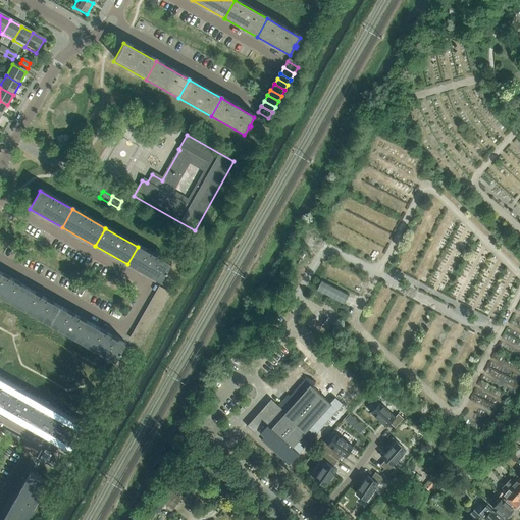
[(138,247),(127,264),(160,283),(164,274),(166,275),(167,273),(165,273),(170,265),(138,247)]
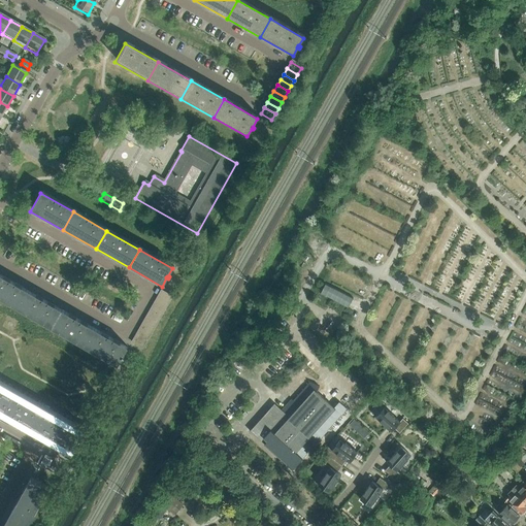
[(0,300),(17,310),(27,293),(0,276),(0,300)]
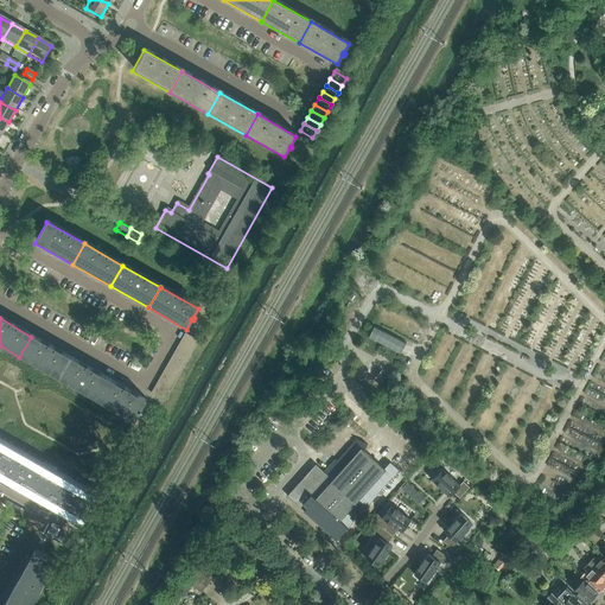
[(405,342),(373,326),(367,341),(397,356),(405,342)]
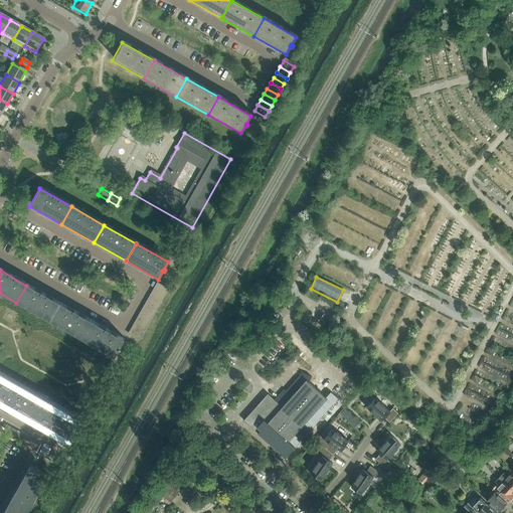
[(166,291),(156,285),(152,292),(163,298),(166,291)]
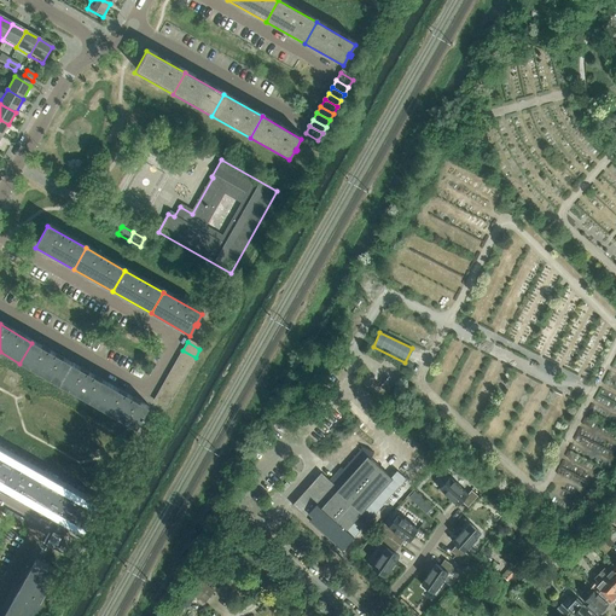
[(70,365),(32,343),(19,364),(58,385),(70,365)]
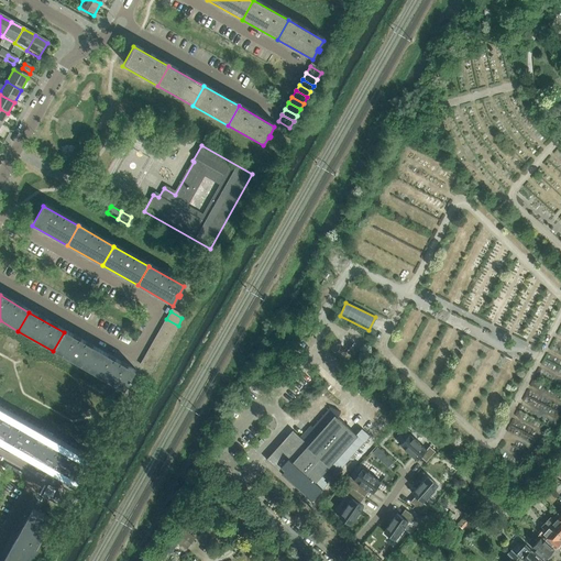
[(178,326),(166,319),(163,325),(174,331),(178,326)]
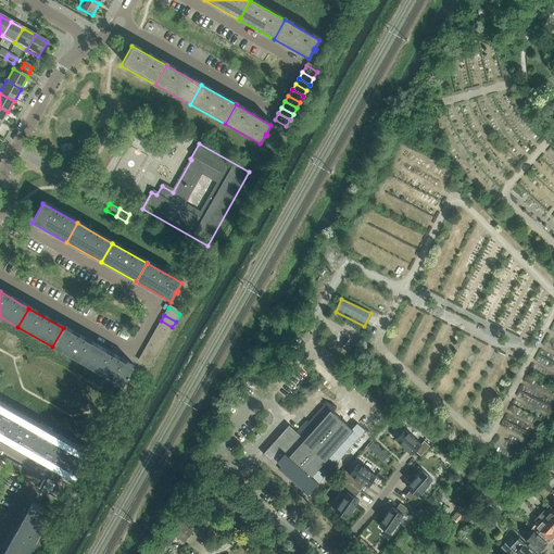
[(172,327),(161,320),(158,326),(168,334),(172,327)]
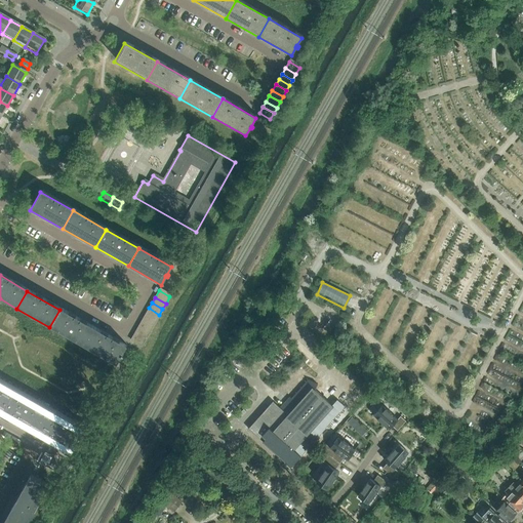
[(159,315),(149,308),(146,314),(156,320),(159,315)]
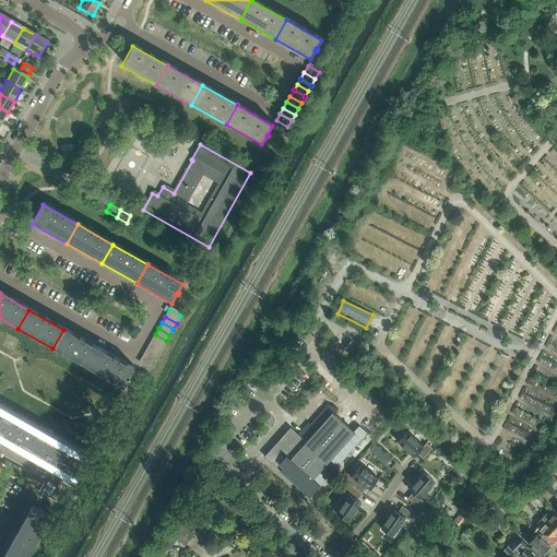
[(98,350),(63,330),(52,348),(87,369),(98,350)]
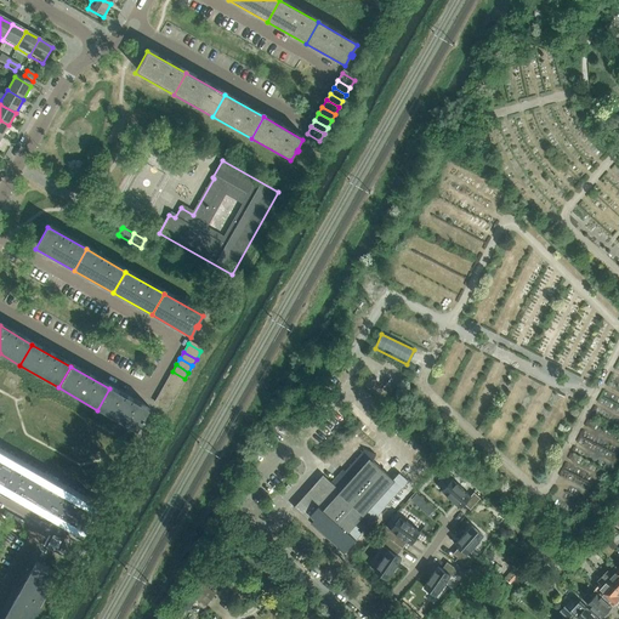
[(185,379),(172,372),(169,378),(181,385),(185,379)]
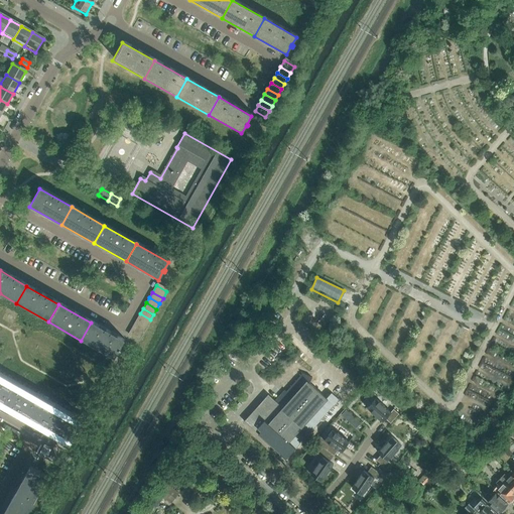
[(147,326),(150,319),(140,313),(136,319),(147,326)]
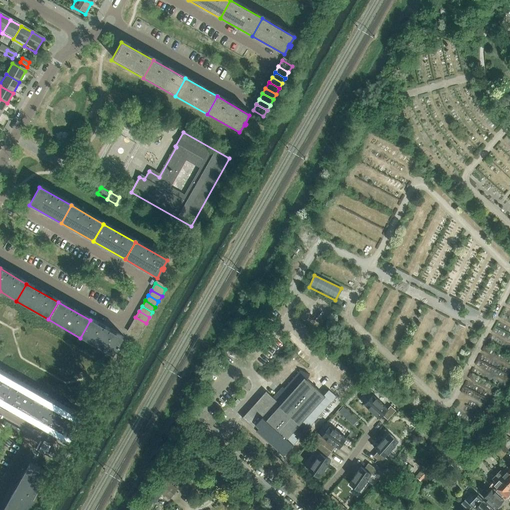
[(143,328),(146,323),(135,317),(132,322),(143,328)]
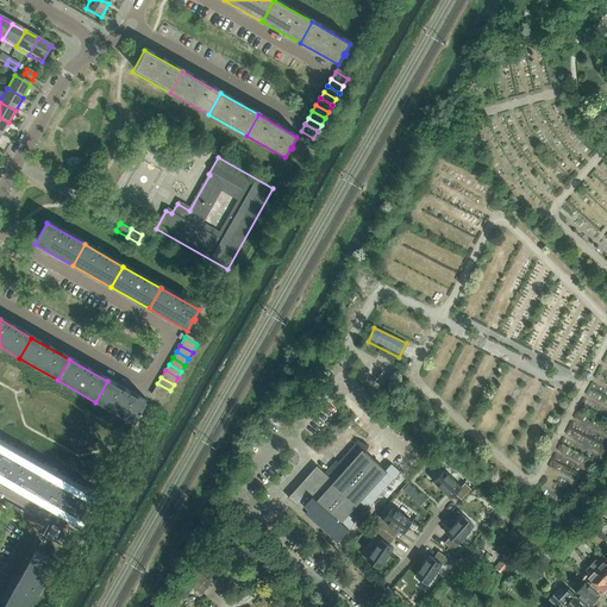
[(142,413),(141,413),(145,402),(107,381),(95,402),(133,424),(139,414),(141,415),(142,413)]
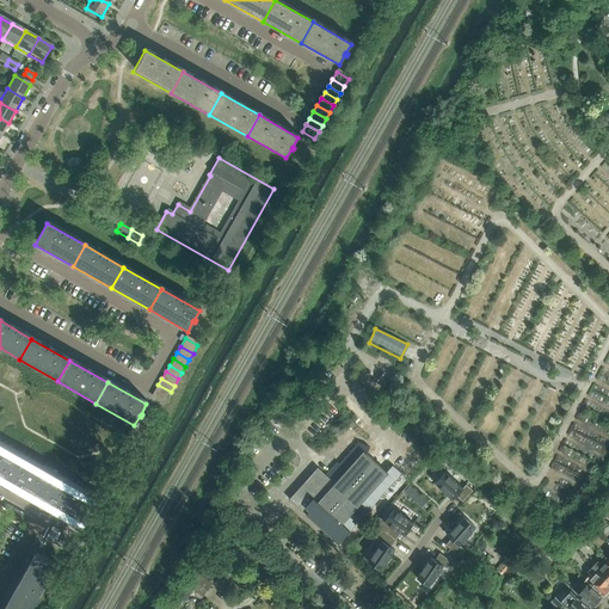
[(171,392),(158,385),(154,392),(167,399),(171,392)]
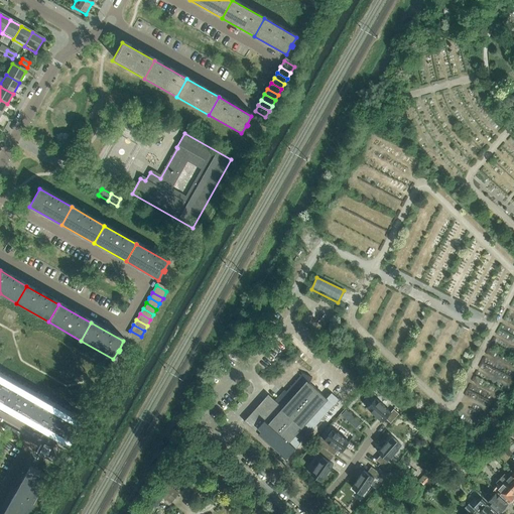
[(141,337),(130,331),(127,337),(138,343),(141,337)]
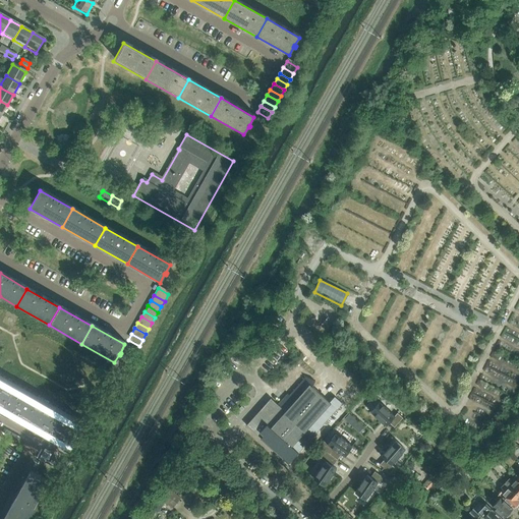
[(276,455),(275,456),(286,466),(301,449),(297,446),(302,441),(306,444),(321,427),(320,426),(335,411),(336,411),(341,406),(335,401),(330,406),(311,389),(313,384),(302,378),(302,379),(304,380),(288,398),(279,390),(244,427),(245,428),(245,427),(276,455)]
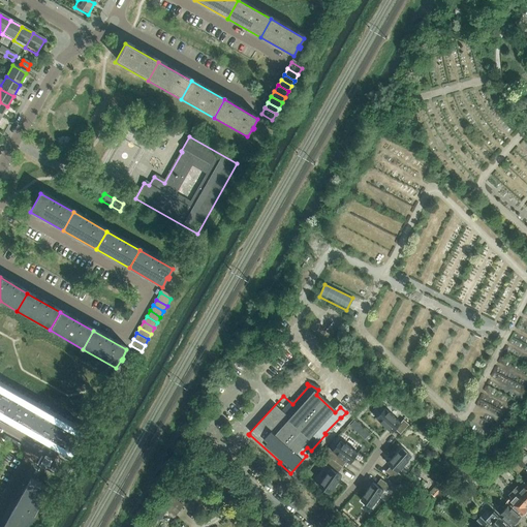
[(0,413),(2,414),(12,396),(0,389),(0,413)]
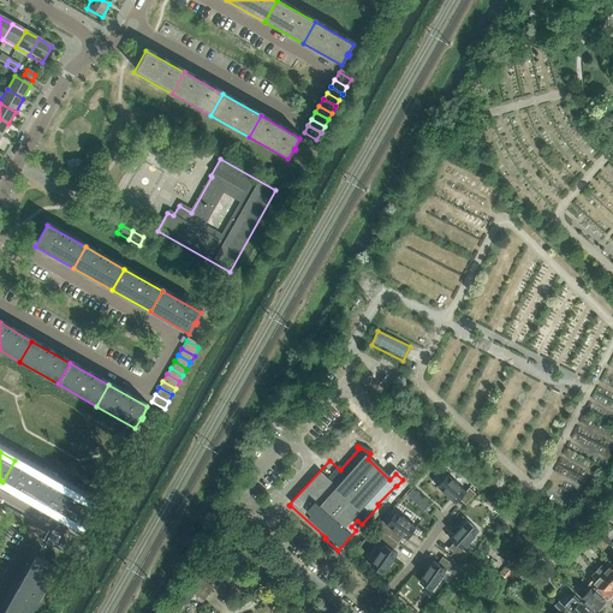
[(41,504),(53,483),(15,460),(3,482),(41,504)]
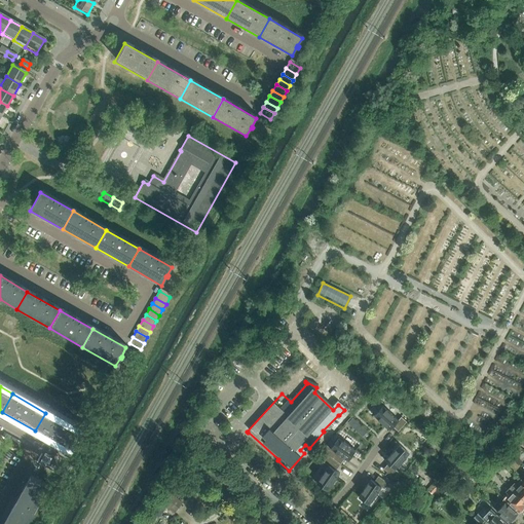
[(381,408),(372,417),(388,432),(390,428),(396,434),(405,423),(399,418),(397,421),(381,408)]
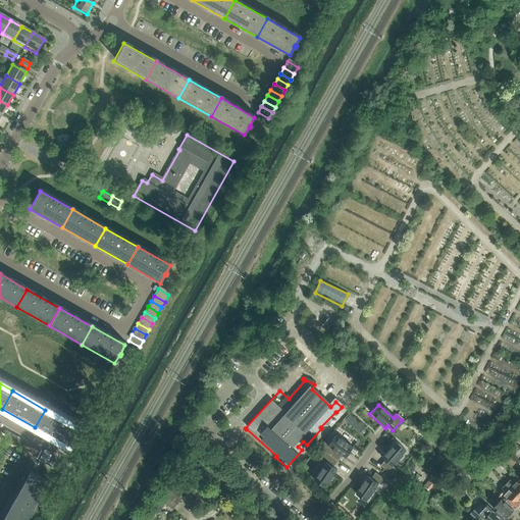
[(72,436),(78,428),(45,410),(35,427),(67,447),(72,437),(73,438),(74,436),(72,436)]
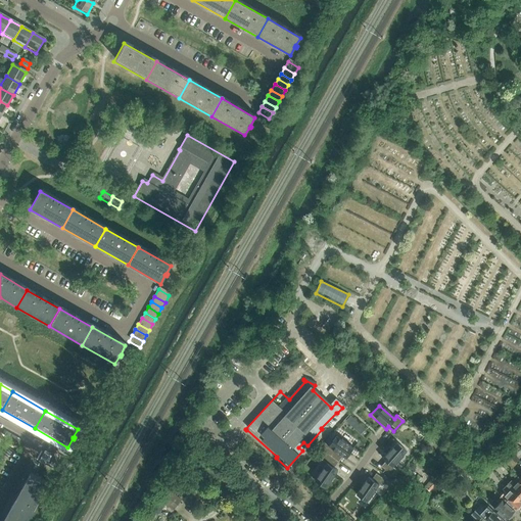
[(323,444),(318,451),(323,454),(337,464),(341,458),(344,461),(351,450),(334,437),(327,447),(323,444)]
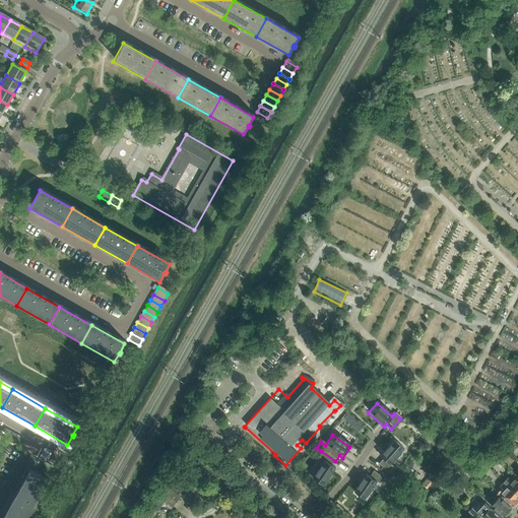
[(387,474),(388,473),(392,468),(389,466),(402,450),(393,442),(379,457),(382,460),(377,465),(387,474)]
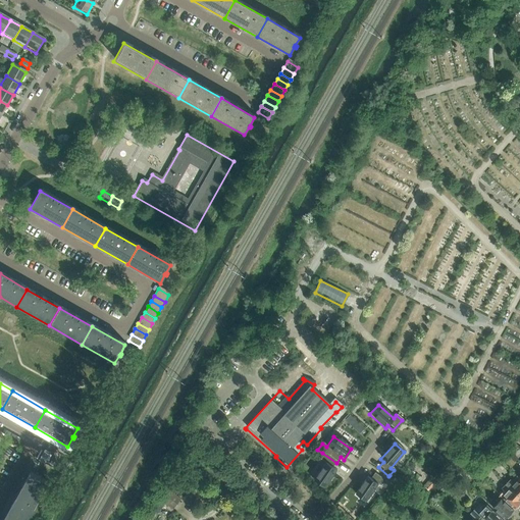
[(324,464),(312,481),(323,488),(335,471),(332,469),(336,463),(322,453),(317,460),(324,464)]
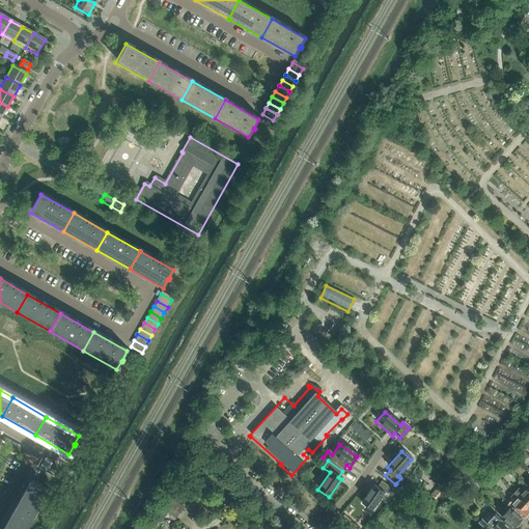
[(39,488),(40,486),(38,485),(38,486),(29,481),(10,516),(29,526),(48,492),(39,488)]
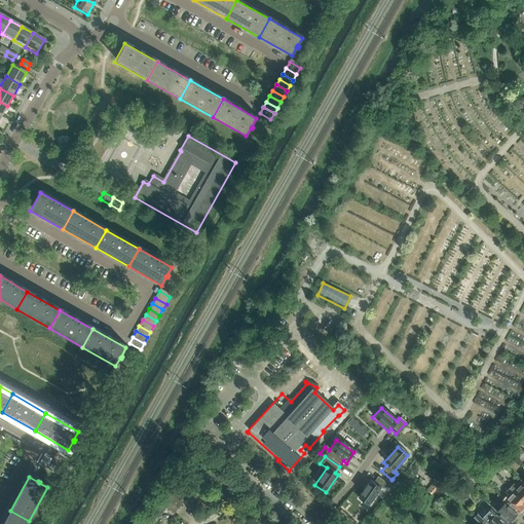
[(369,481),(357,499),(367,507),(379,489),(382,492),(387,485),(376,478),(372,484),(369,481)]
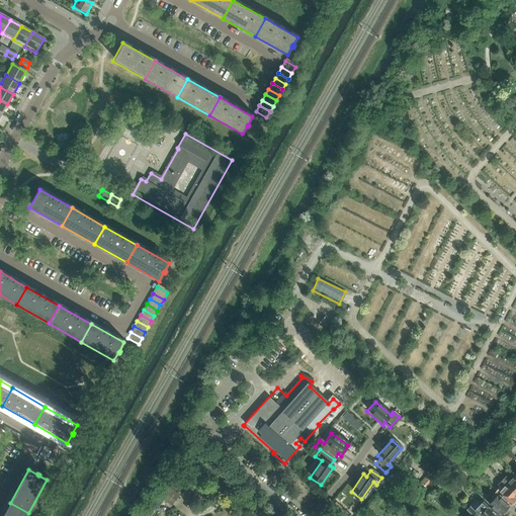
[(515,480),(513,477),(508,483),(505,480),(502,483),(505,486),(515,496),(515,480)]
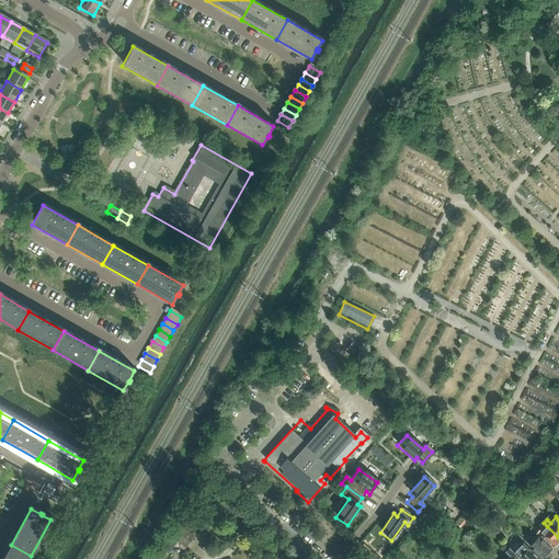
[(558,538),(558,537),(547,526),(538,536),(551,549),(552,548),(555,548),(557,545),(557,543),(558,542),(557,542),(558,538)]
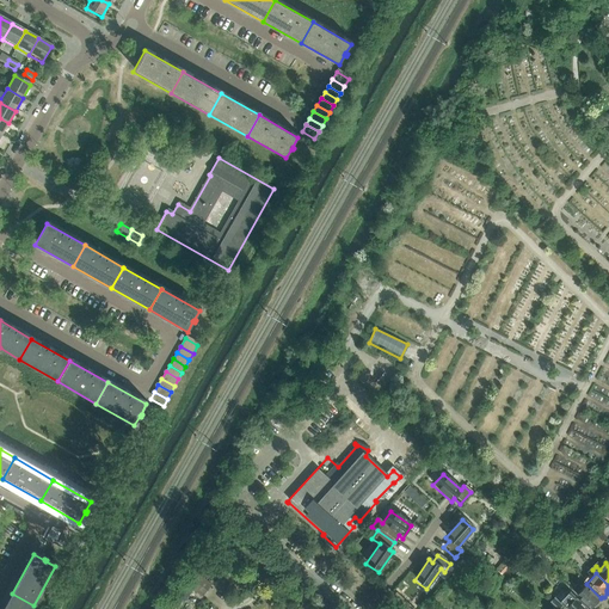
[(576,596),(586,608),(594,608),(596,606),(596,603),(600,600),(585,586),(583,584),(573,594),(576,596)]
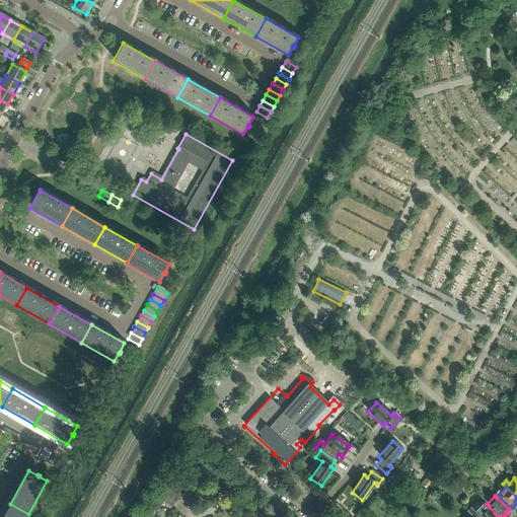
[(496,516),(483,504),(482,504),(477,500),(469,509),(475,514),(475,515),(476,516),(496,516)]
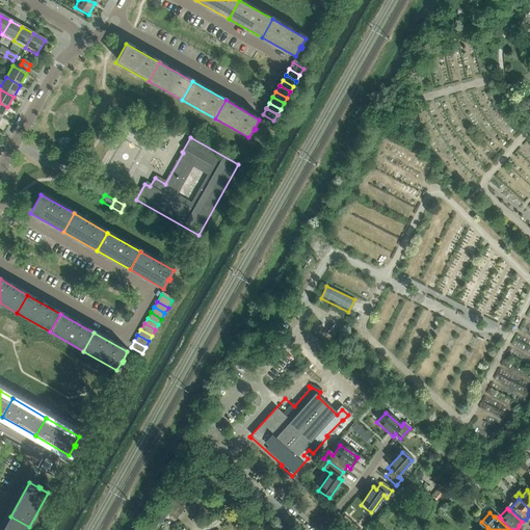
[(27,529),(29,527),(10,517),(1,529),(27,529)]
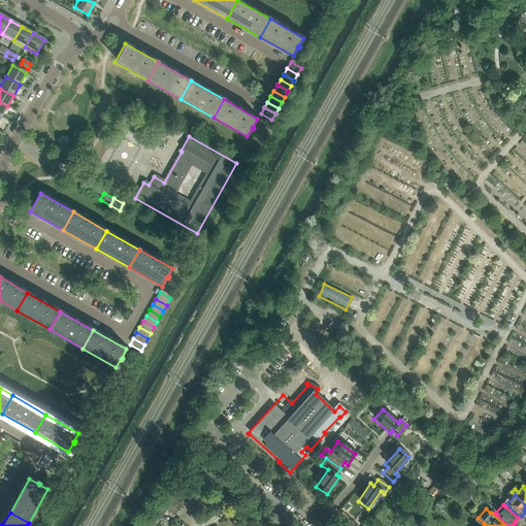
[(179,525),(169,517),(163,525),(179,525)]
